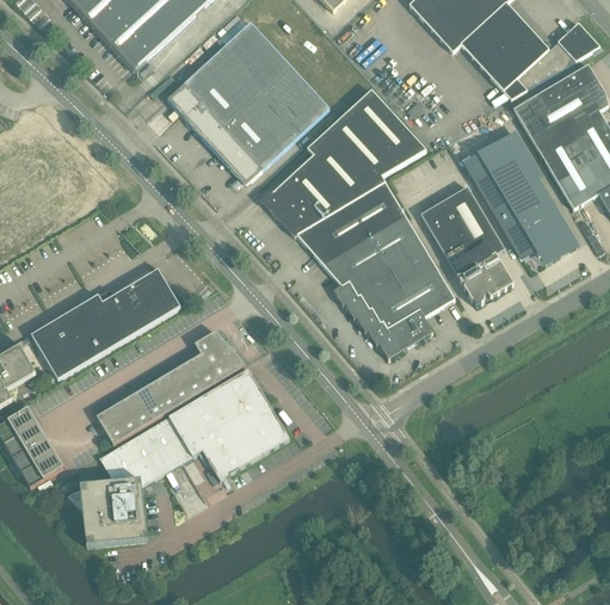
[(69,0),(133,69),(208,0),(69,0)]
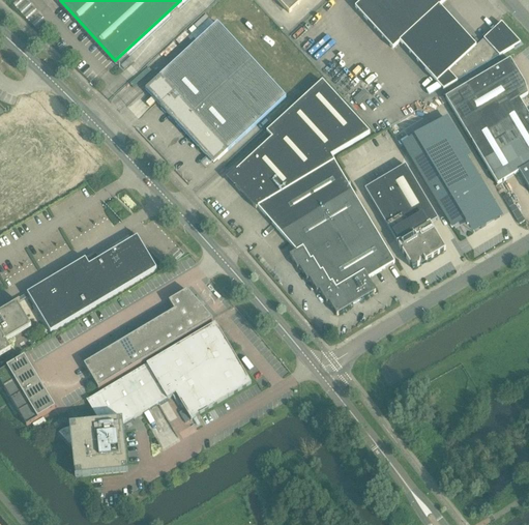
[(280,0),(288,9),(297,0),(280,0)]
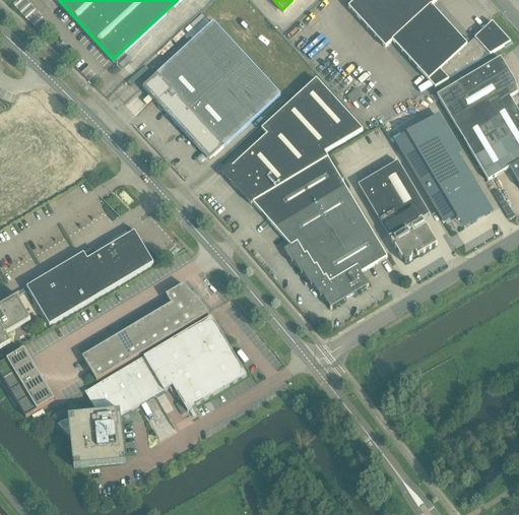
[(350,0),(347,3),(384,44),(391,38),(434,83),(509,39),(491,18),(466,42),(430,2),(432,0),(350,0)]
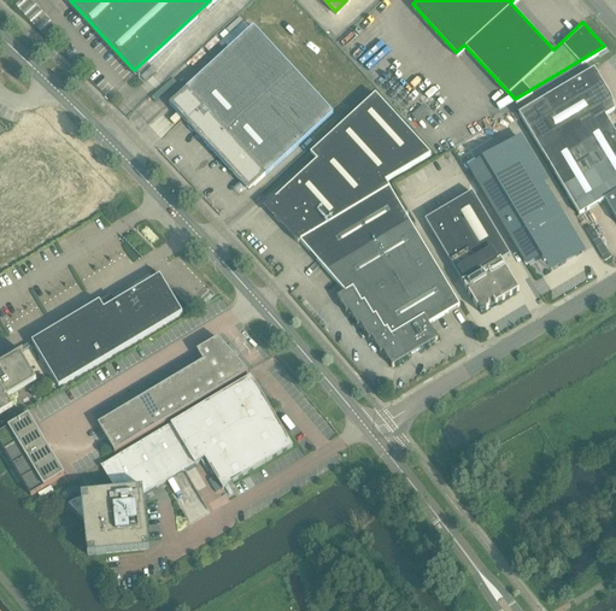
[(168,99),(247,186),(332,109),(252,22),(168,99)]
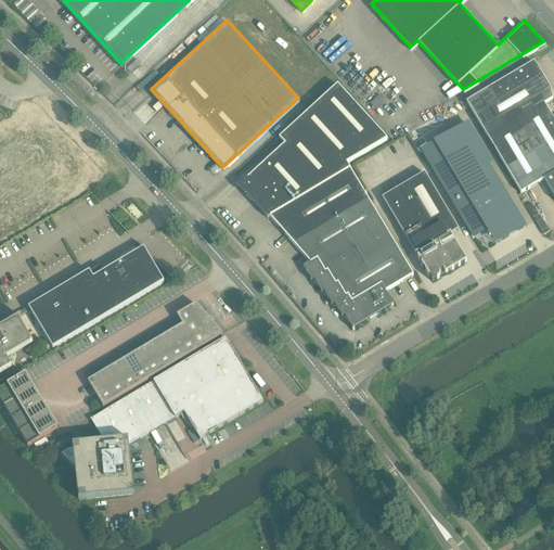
[(553,118),(543,100),(552,96),(549,84),(532,58),(522,64),(465,98),(519,189),(540,177),(546,187),(549,187),(553,196),(553,118)]
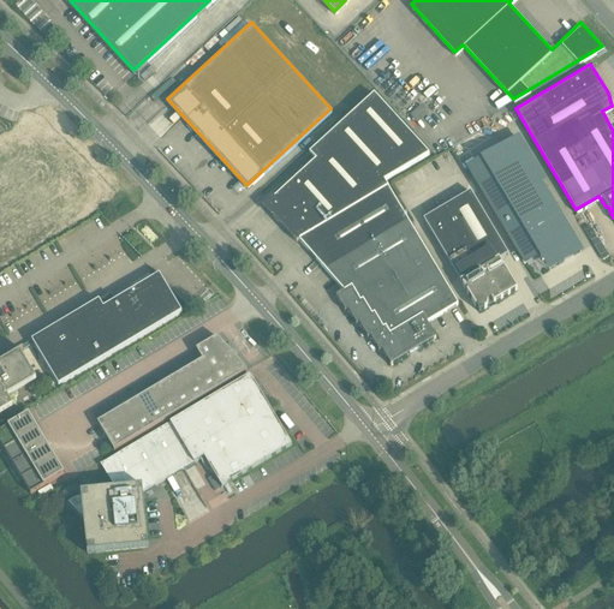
[(358,318),(367,334),(369,332),(377,347),(380,346),(389,360),(435,333),(425,318),(457,300),(387,183),(383,177),(428,150),(373,89),(308,149),(314,156),(269,197),(273,202),(267,207),(296,238),(298,236),(343,286),(334,291),(344,306),(346,305),(356,321),(358,318)]
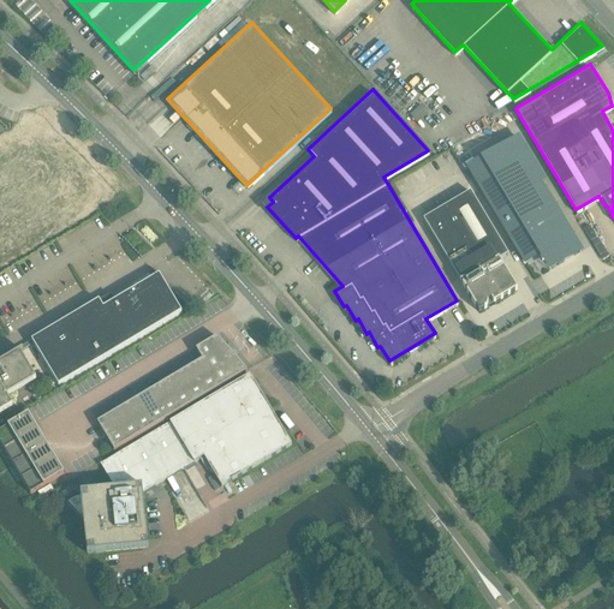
[(524,257),(537,250),(541,256),(550,250),(556,261),(574,250),(568,239),(571,238),(566,230),(568,228),(550,198),(535,183),(542,175),(517,133),(466,163),(524,260),(525,258),(524,257)]
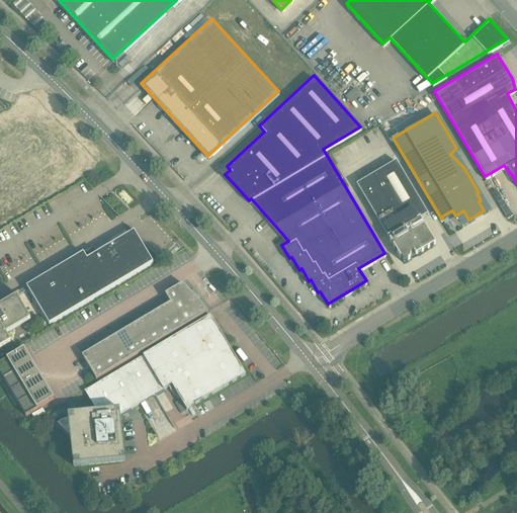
[(386,234),(402,259),(409,255),(409,253),(411,253),(414,252),(434,240),(419,215),(426,210),(395,158),(355,181),(386,233),(386,234)]
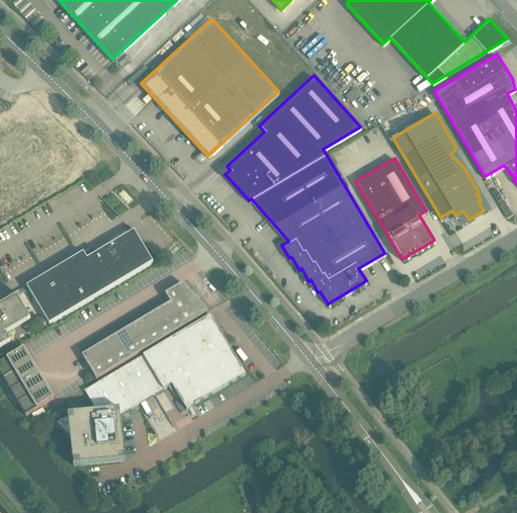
[(0,344),(9,340),(4,330),(29,316),(15,292),(18,291),(17,291),(27,285),(48,321),(152,259),(152,258),(157,255),(158,256),(158,255),(146,242),(143,244),(133,227),(86,255),(82,249),(25,282),(12,290),(0,296),(0,344)]
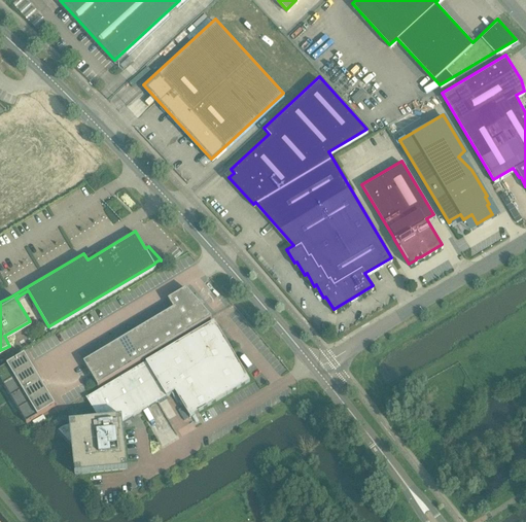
[(167,296),(172,305),(174,307),(194,294),(185,284),(167,296)]
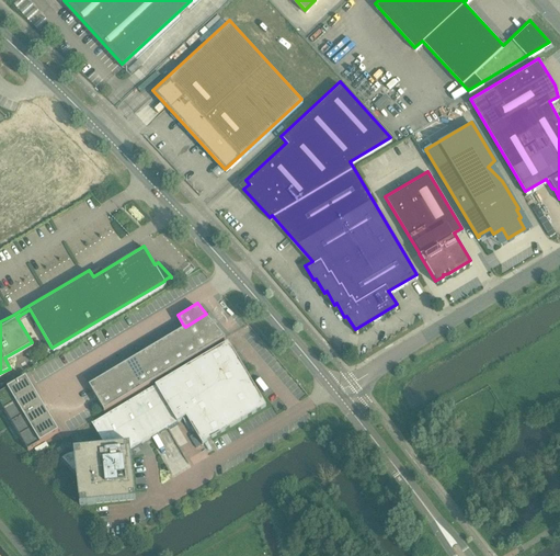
[(215,324),(206,314),(185,327),(192,338),(215,324)]
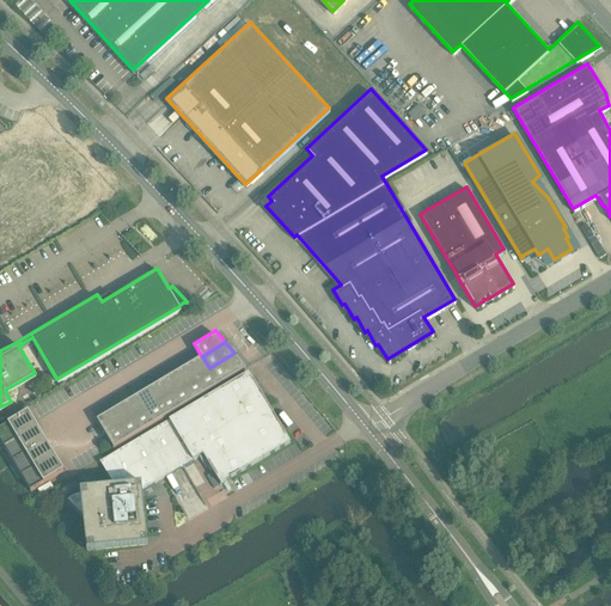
[(245,365),(234,353),(209,368),(217,381),(245,365)]
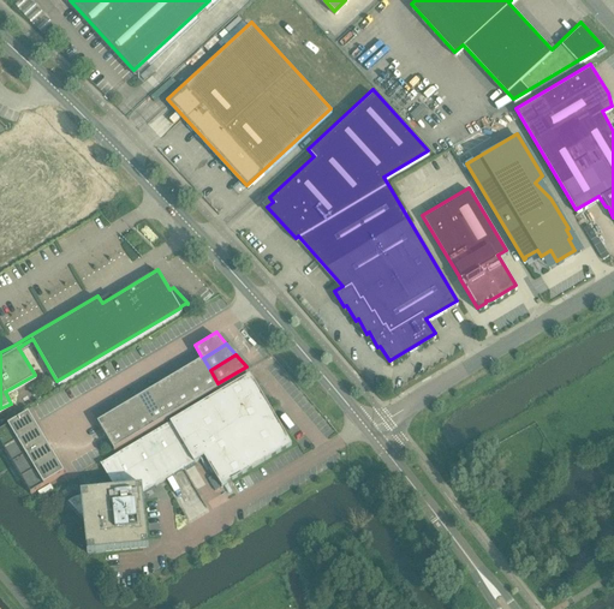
[(218,383),(210,370),(203,358),(201,356),(189,363),(206,390),(218,383)]
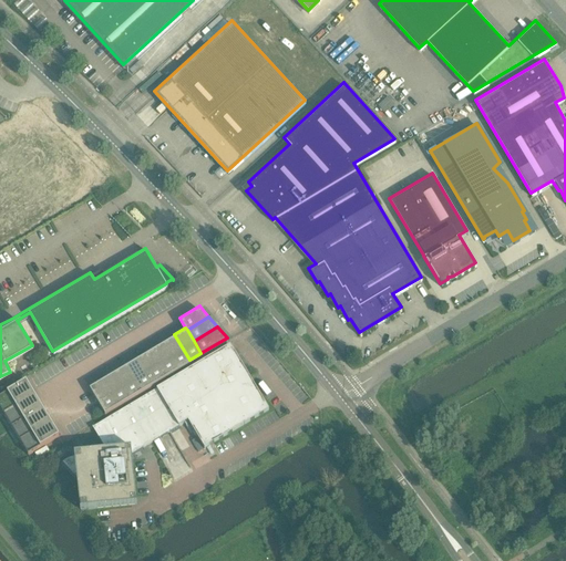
[(174,334),(162,341),(177,367),(189,360),(174,334)]
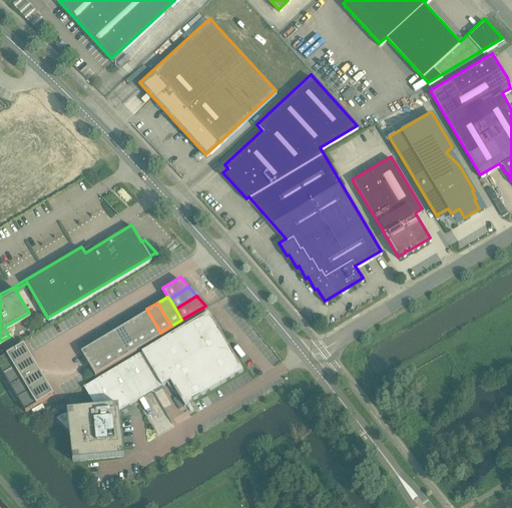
[(55,415),(68,429),(71,458),(122,453),(118,408),(168,378),(183,402),(241,368),(207,309),(82,383),(95,404),(66,407),(66,410),(64,410),(62,411),(61,411),(59,412),(58,413),(56,414),(55,415)]
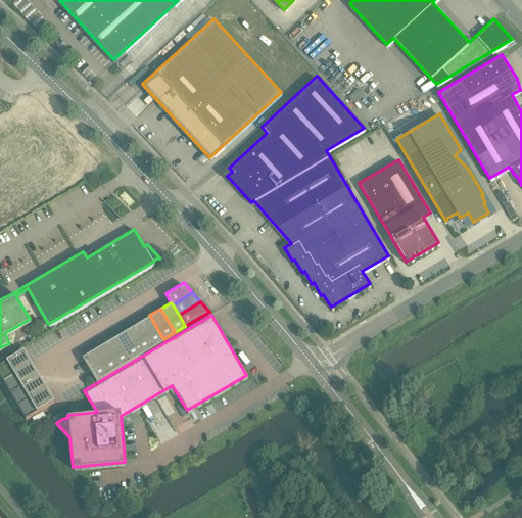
[(149,315),(138,322),(152,345),(163,339),(149,315)]
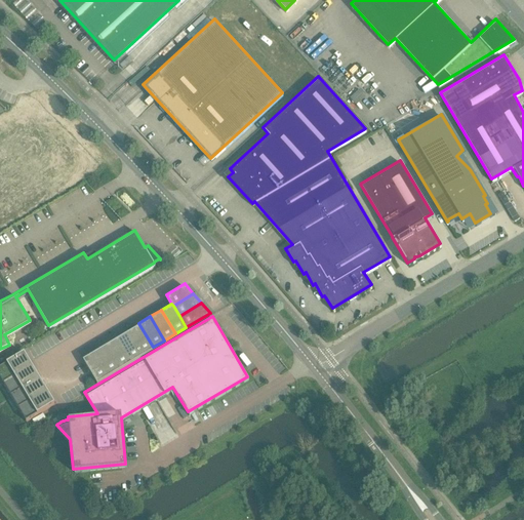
[(138,323),(127,329),(142,354),(153,347),(138,323)]
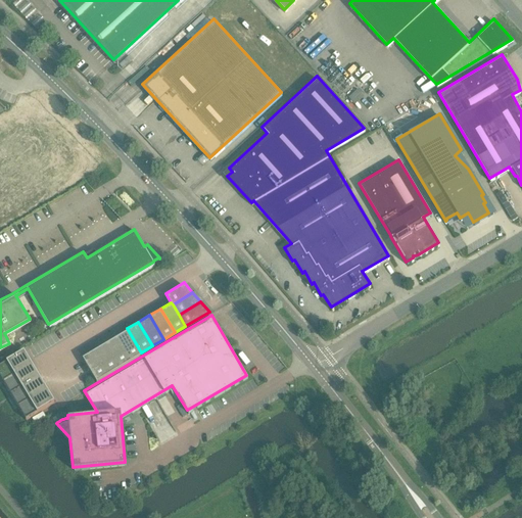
[(127,328),(115,335),(130,359),(141,352),(127,328)]
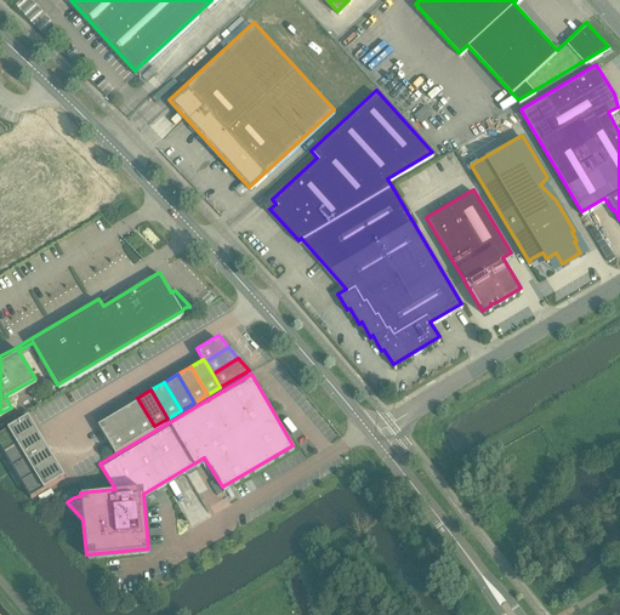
[(137,398),(124,405),(141,434),(154,426),(137,398)]
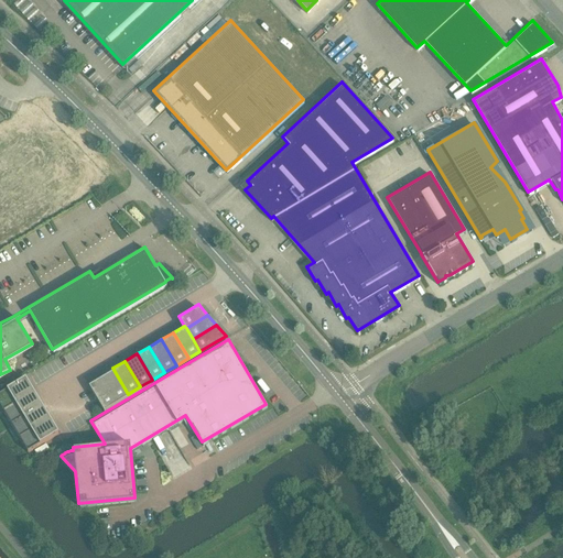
[(112,368),(100,375),(116,401),(128,394),(112,368)]
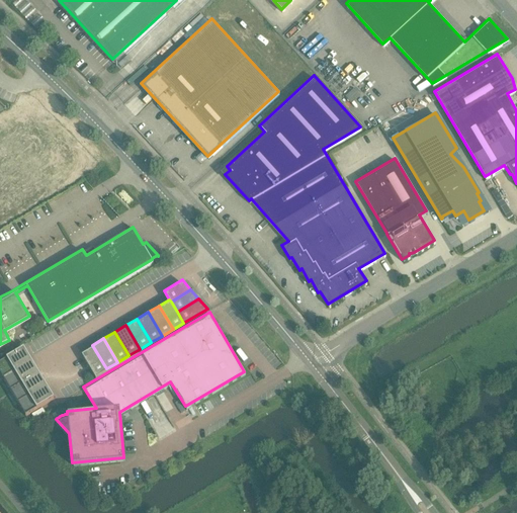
[(22,345),(0,358),(0,371),(2,375),(30,358),(22,345)]
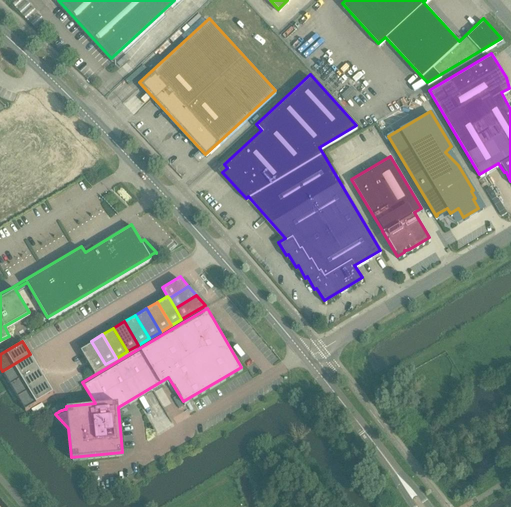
[(91,341),(80,348),(94,371),(105,364),(91,341)]
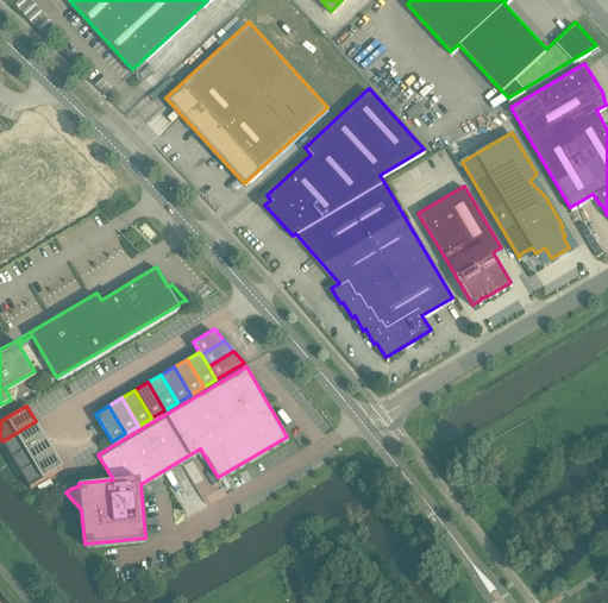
[(44,435),(36,421),(2,441),(11,456),(44,435)]
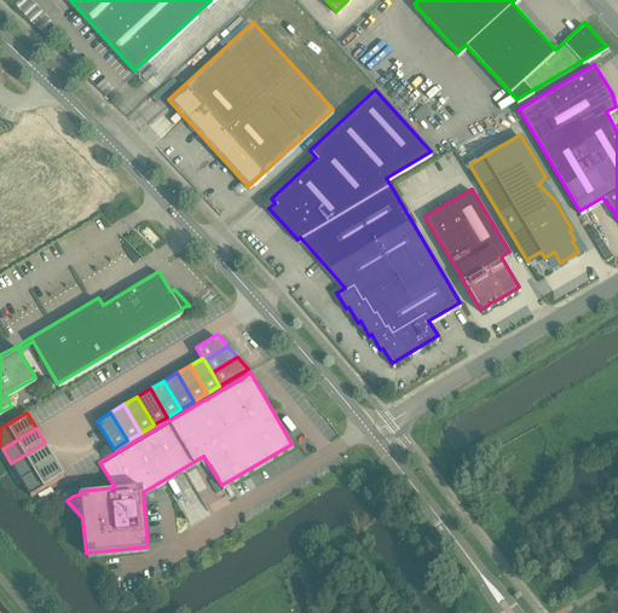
[(55,457),(45,443),(11,463),(21,478),(55,457)]
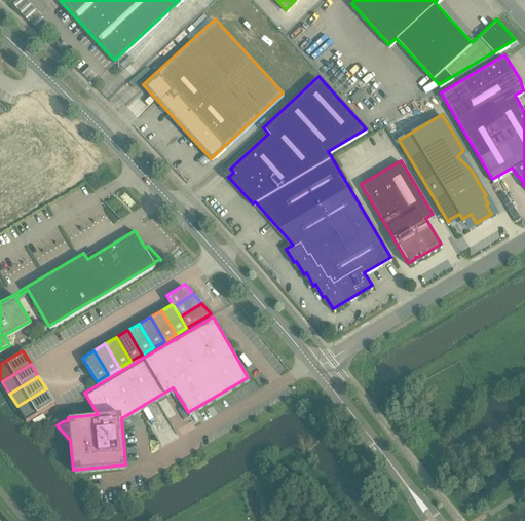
[(53,402),(46,388),(17,406),(25,419),(53,402)]
